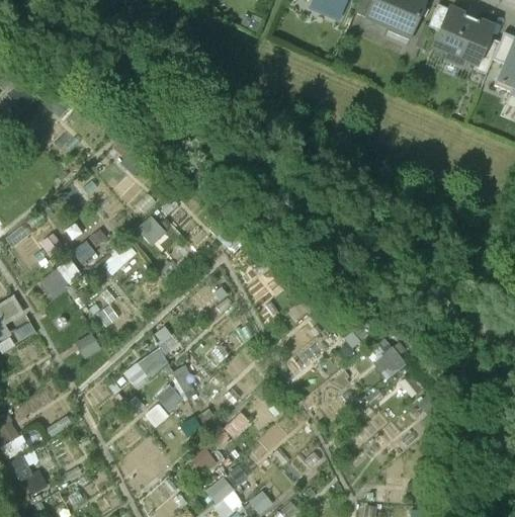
[(327,0),(322,10),(342,19),(350,0),(327,0)]
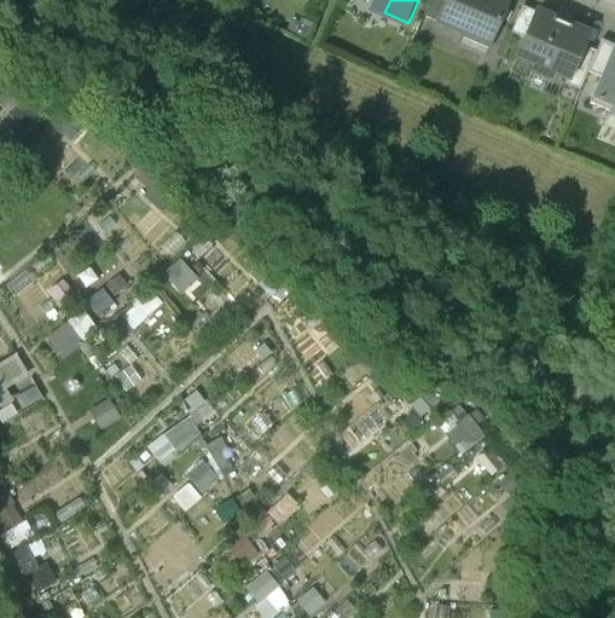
[(434,0),(428,16),(441,21),(450,0),(434,0)]
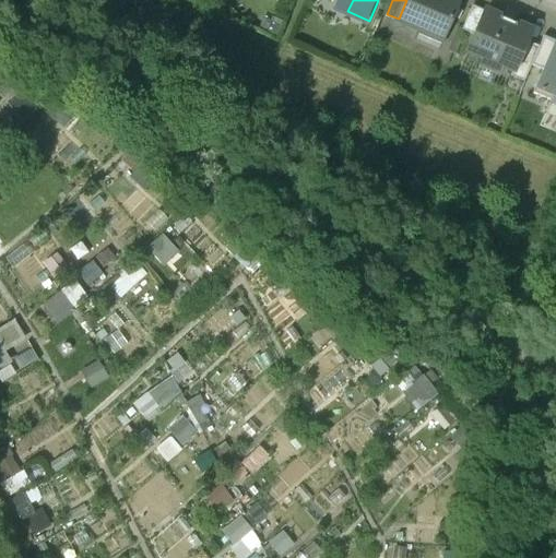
[(406,0),(399,19),(423,30),(420,37),(441,47),(460,3),(458,0),(406,0)]
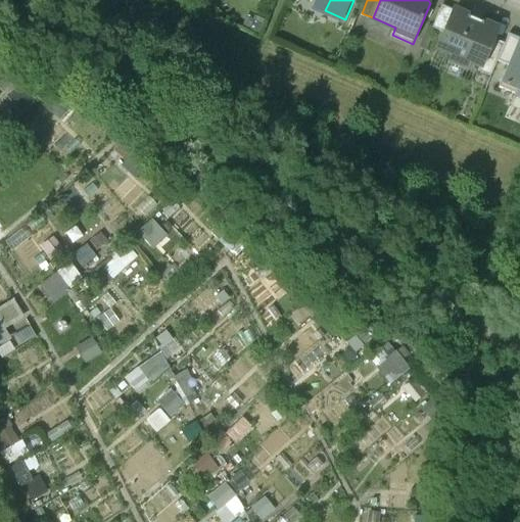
[(444,4),(435,27),(446,32),(457,9),(444,4)]
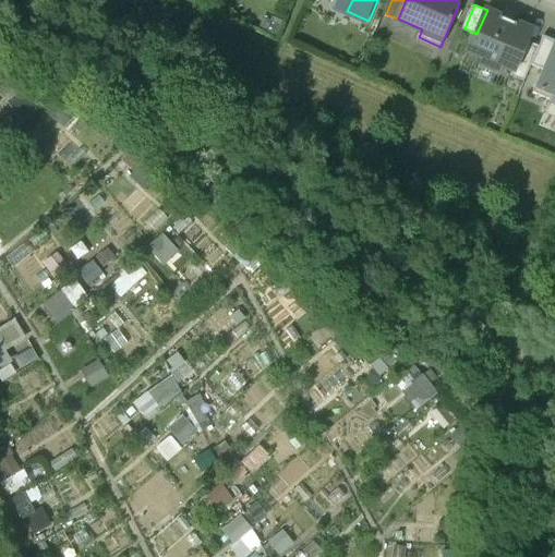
[(533,29),(487,10),(477,34),(470,50),(486,57),(483,63),(499,70),(502,64),(515,70),(516,70),(529,40),(533,29)]
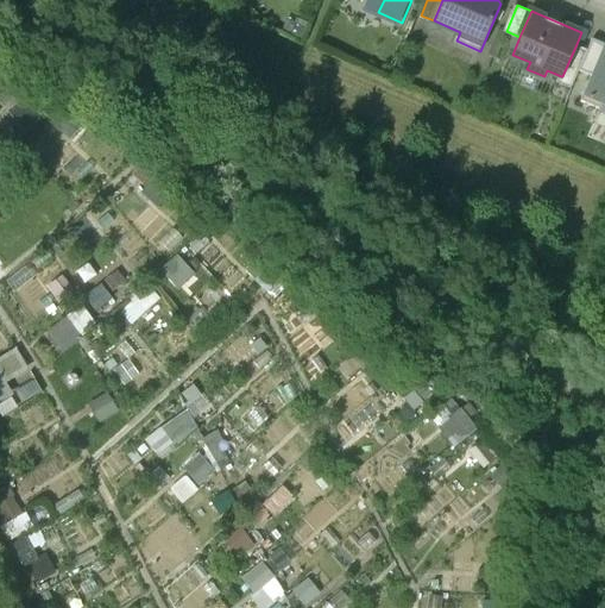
[(590,50),(581,70),(594,76),(604,52),(604,43),(596,38),(590,50)]
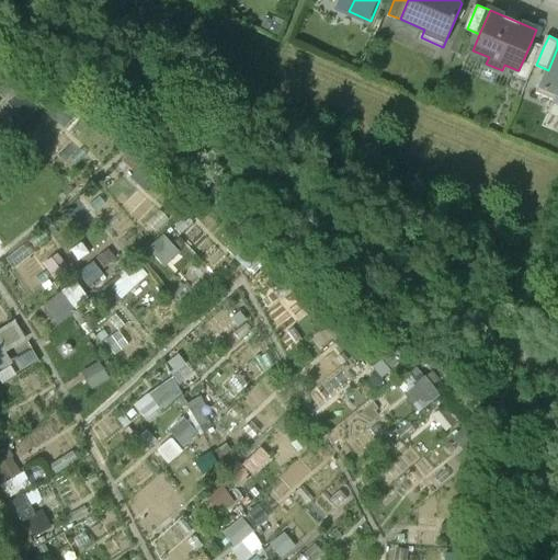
[(544,46),(532,41),(519,70),(517,70),(515,76),(528,81),(536,65),(544,46)]
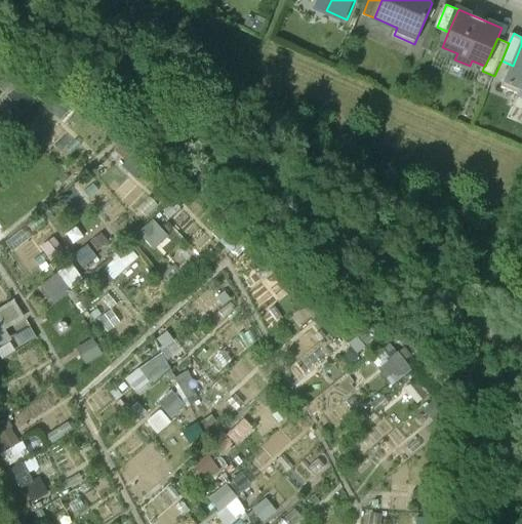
[(521,45),(513,66),(504,87),(521,94),(521,45)]
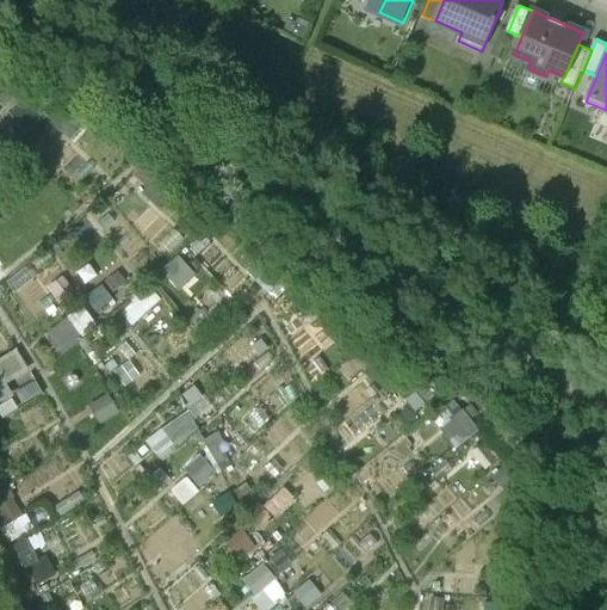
[(161,266),(173,288),(194,276),(181,254),(161,266)]
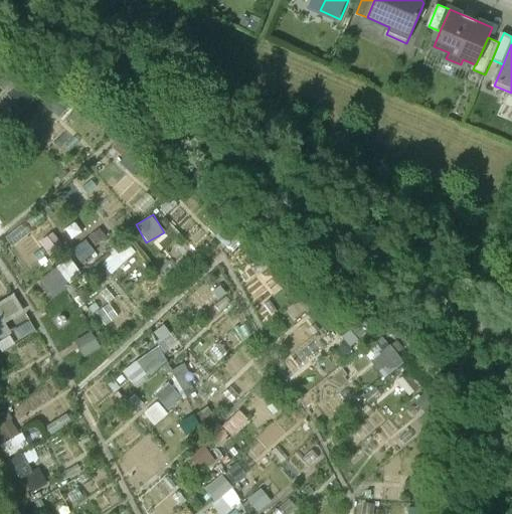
[(94,232),(70,247),(78,259),(102,243),(94,232)]
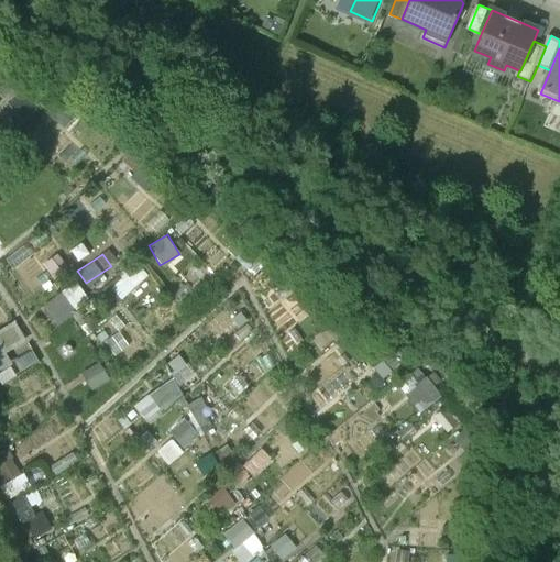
[(120,298),(149,275),(138,262),(110,286),(120,298)]
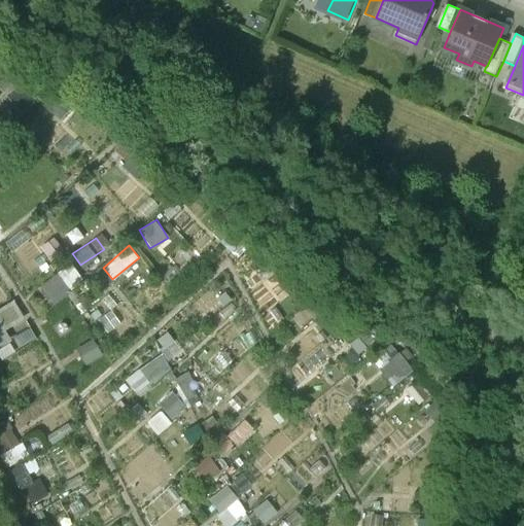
[(40,285),(54,305),(84,285),(71,265),(40,285)]
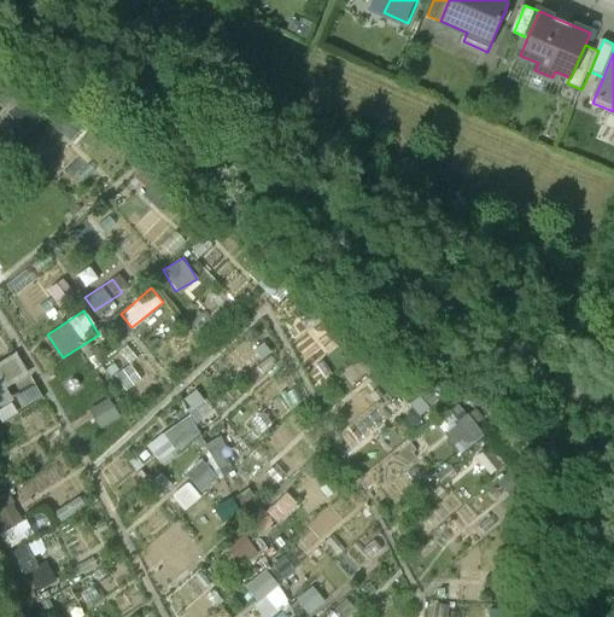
[(25,377),(15,359),(0,366),(0,385),(4,390),(25,377)]
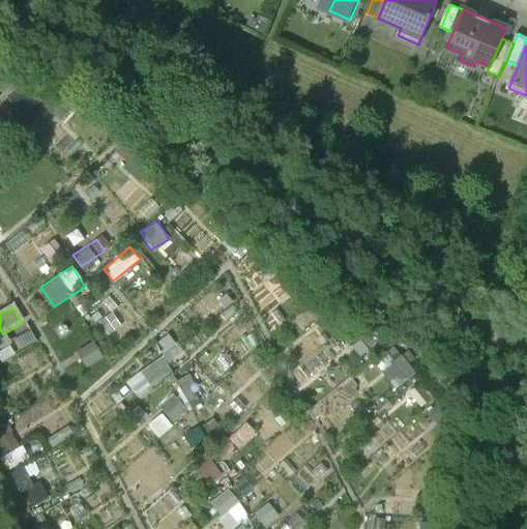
[(140,397),(174,368),(162,353),(127,382),(140,397)]
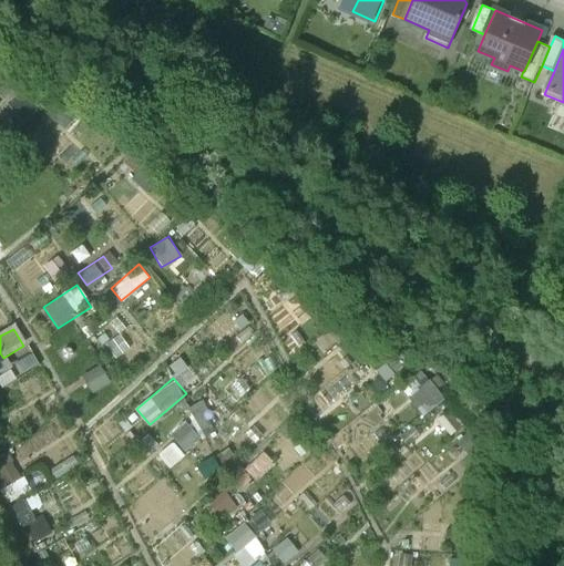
[(170,466),(201,435),(187,422),(156,452),(170,466)]
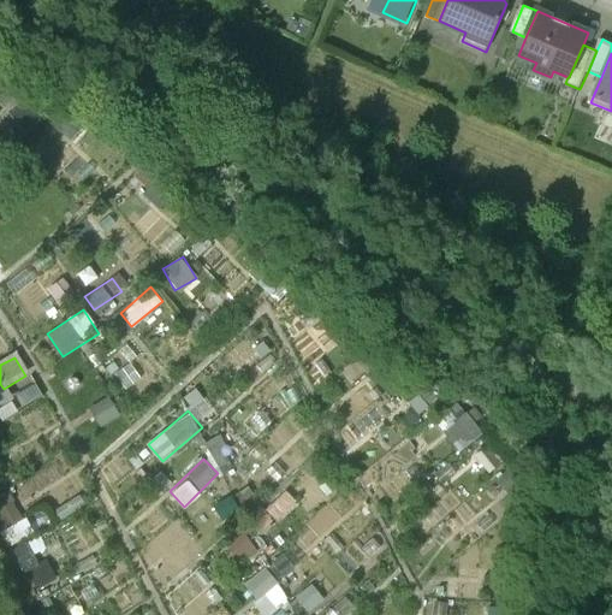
[(0,525),(10,544),(34,532),(12,490),(0,496),(0,525)]
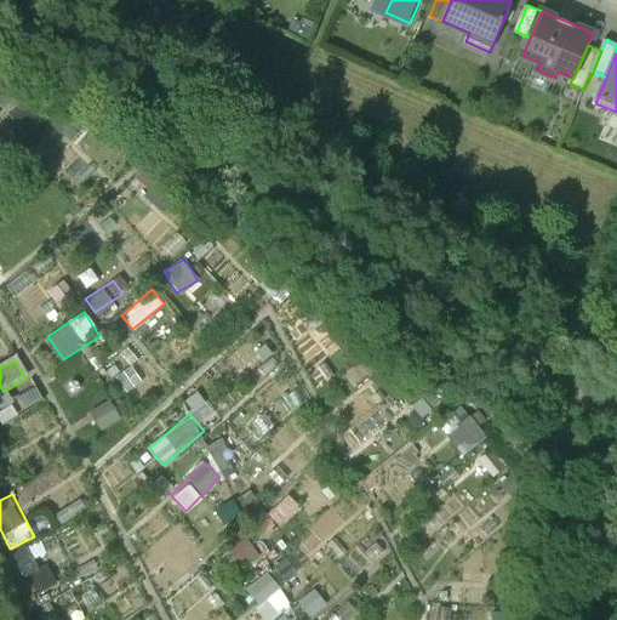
[(36,591),(57,586),(52,568),(32,573),(36,591)]
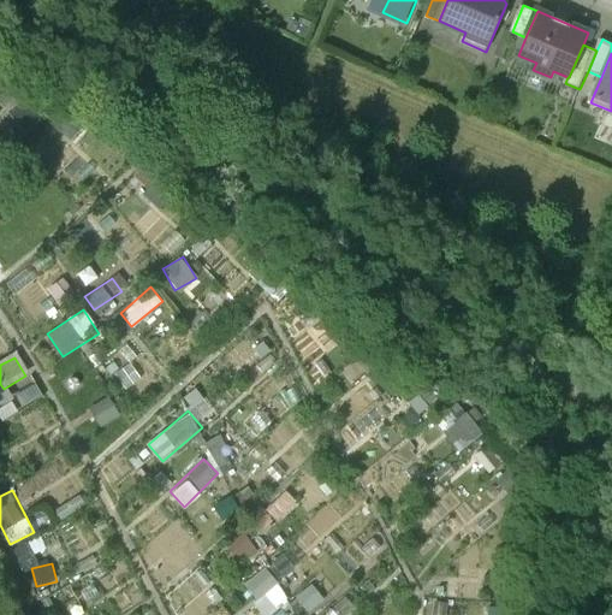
[(244,583),(263,614),(287,601),(267,568),(244,583)]
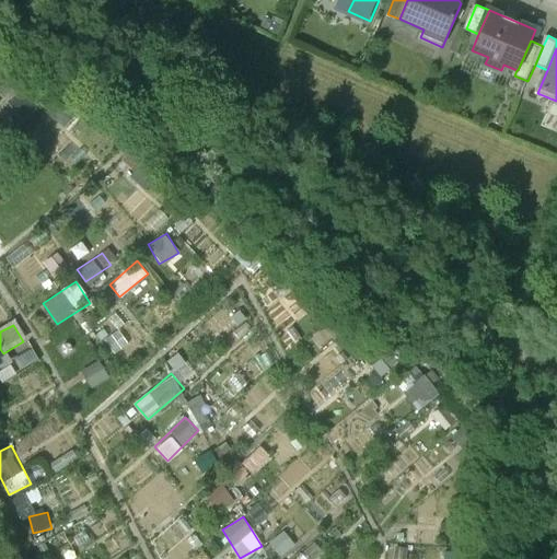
[(285,531),(270,542),(280,555),(294,544),(285,531)]
